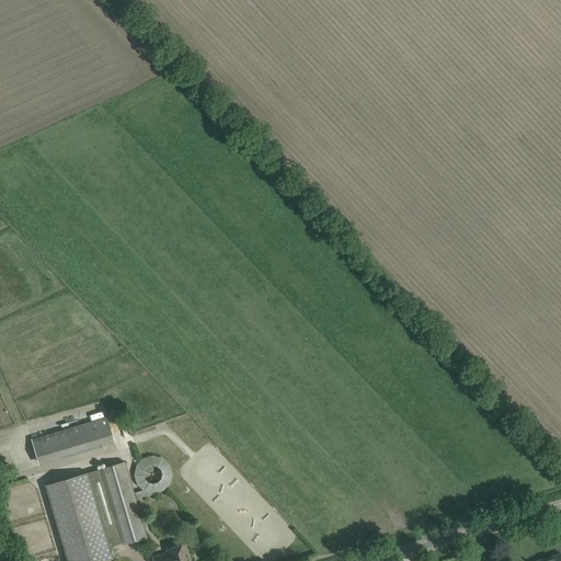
[(103,410),(90,414),(92,421),(105,416),(103,410)]
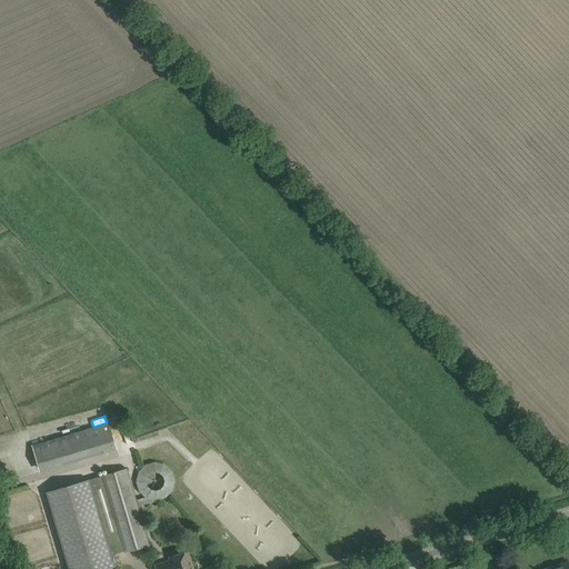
[(90,420),(77,425),(79,431),(92,427),(90,420)]
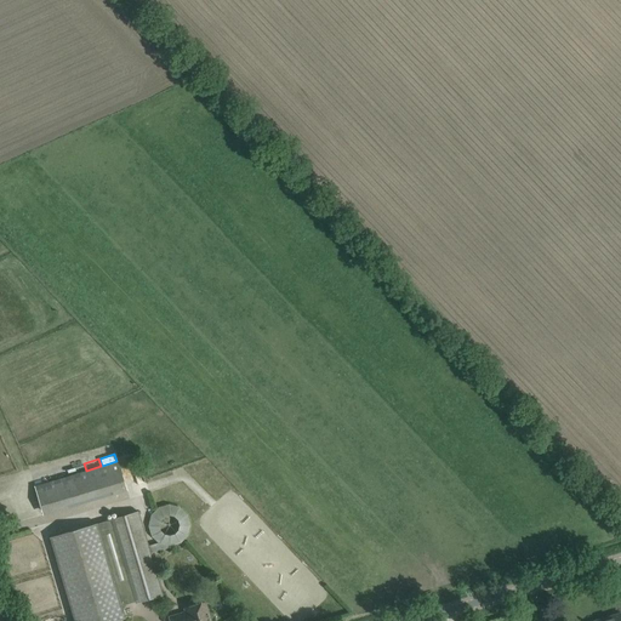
[(127,490),(119,461),(34,486),(43,516),(127,490)]
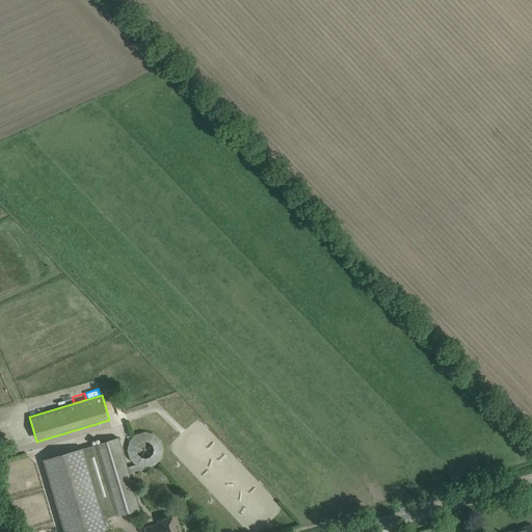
[(71,397),(57,401),(59,407),(72,403),(71,397)]
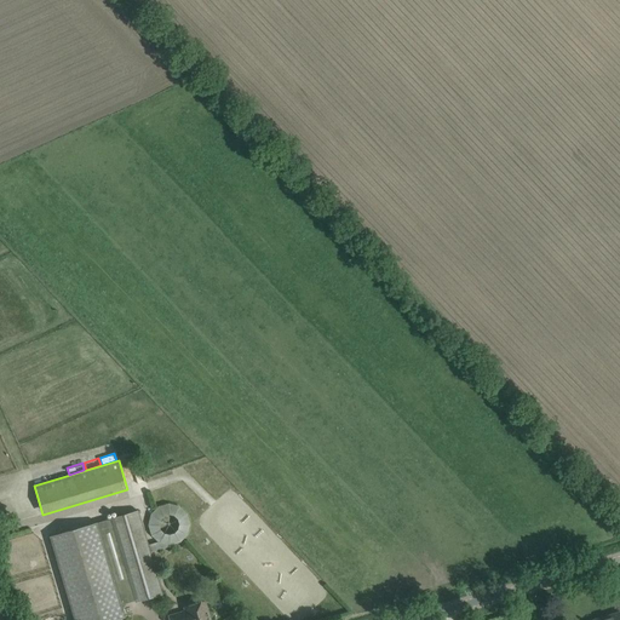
[(65,468),(51,472),(52,480),(68,475),(65,468)]
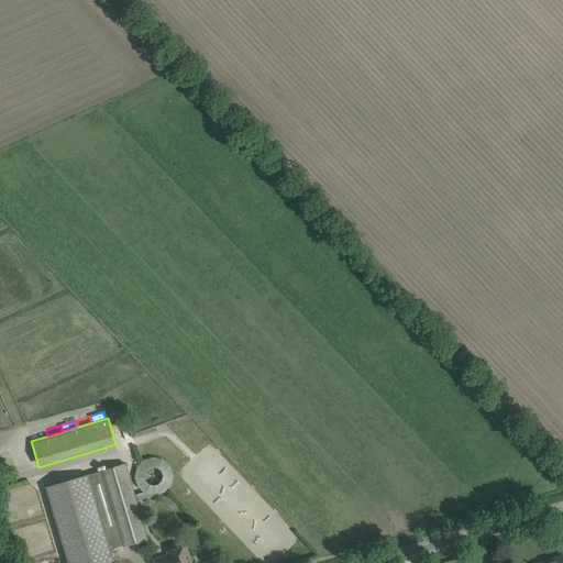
[(44,429),(31,433),(32,440),(46,435),(44,429)]
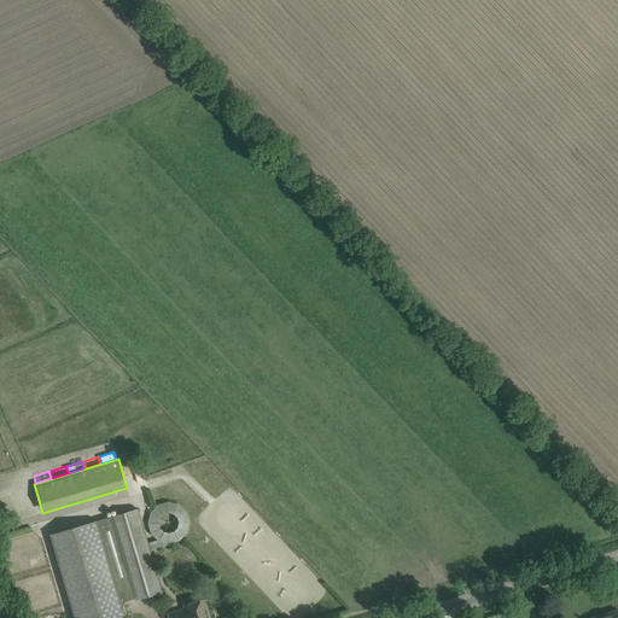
[(185,541),(188,505),(152,502),(149,532),(155,534),(155,538),(185,541)]
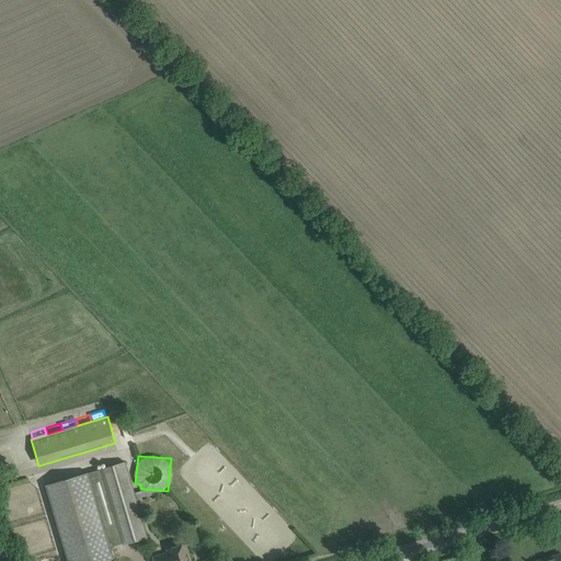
[(110,546),(122,542),(123,545),(147,538),(144,527),(124,462),(44,485),(66,560),(103,560),(113,558),(110,546)]
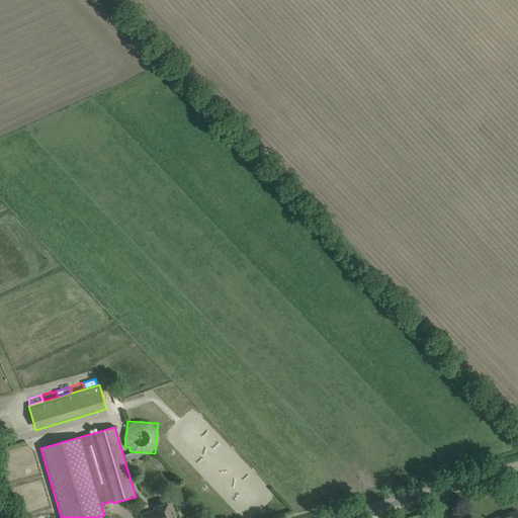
[(77,431),(64,435),(66,441),(79,437),(77,431)]
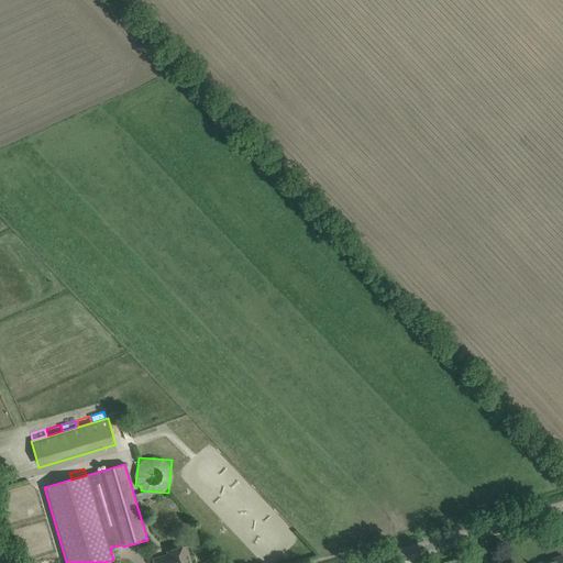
[(58,476),(45,479),(46,486),(61,482),(58,476)]
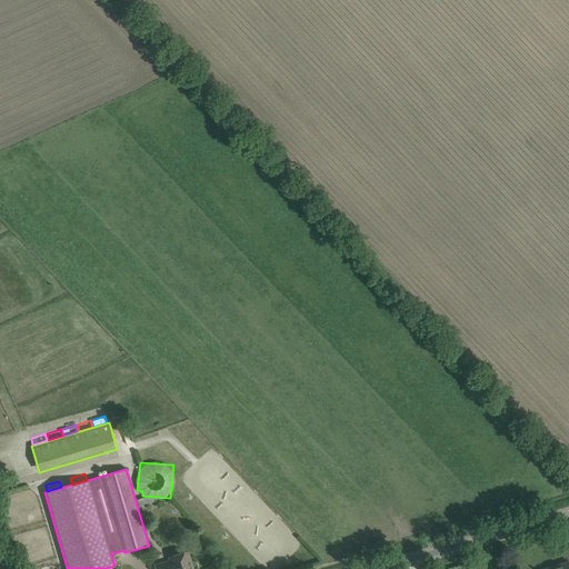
[(169,561),(156,566),(156,568),(192,568),(188,552),(169,558),(169,561)]
